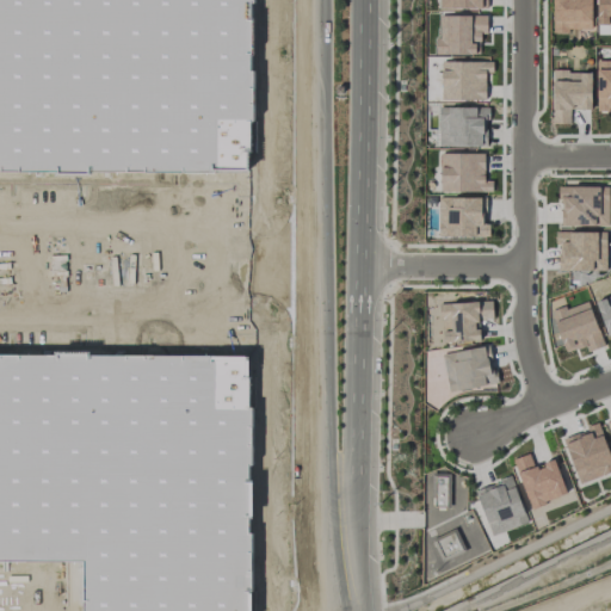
[(591,0),(553,0),(553,30),(591,31),(591,0)]
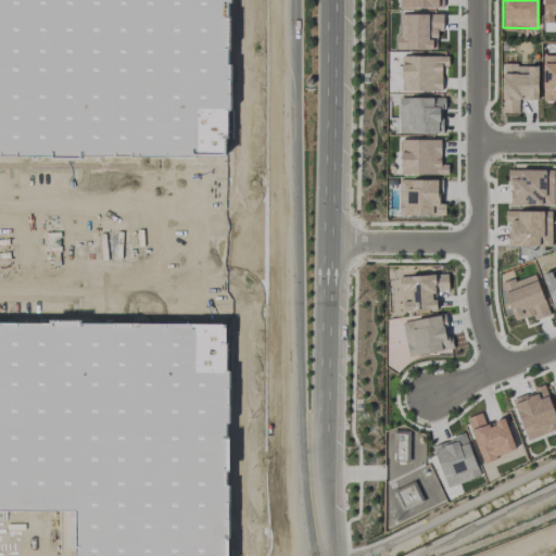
[(555,0),(542,0),(543,22),(555,22),(555,24),(555,23),(555,0)]
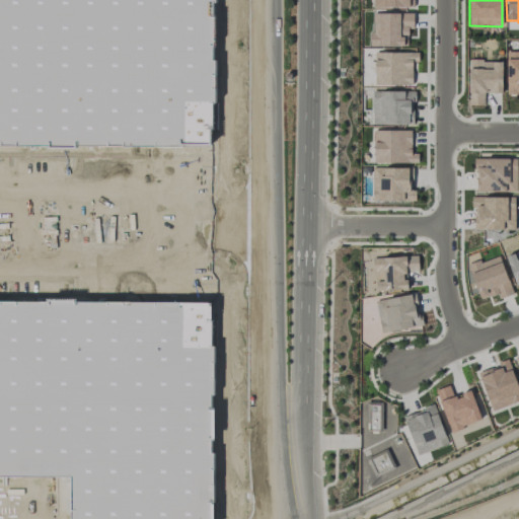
[(413,12),(373,13),(373,32),(369,32),(369,46),(408,45),(406,28),(413,28),(413,12)]
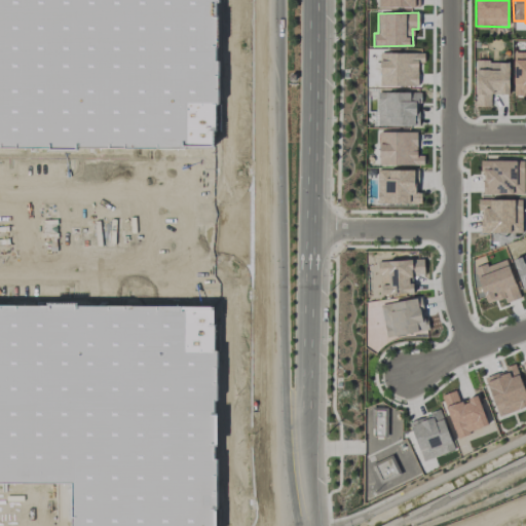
[(525,94),(525,50),(513,51),(514,95),(525,94)]
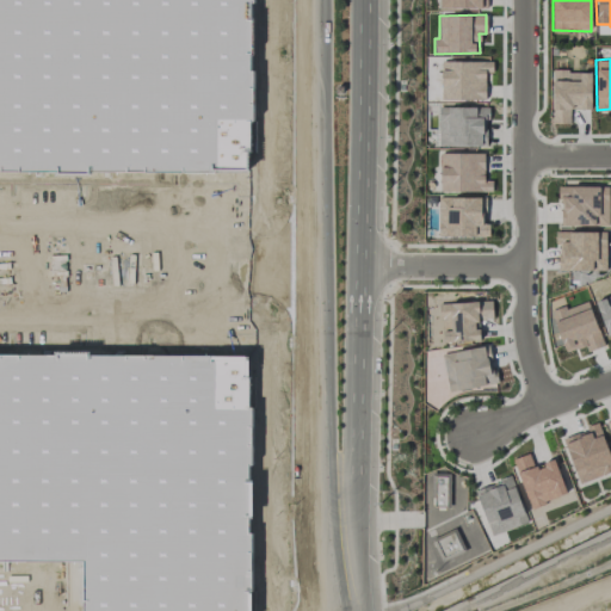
[(493,61),(440,61),(440,99),(486,100),(486,72),(493,73),(493,61)]
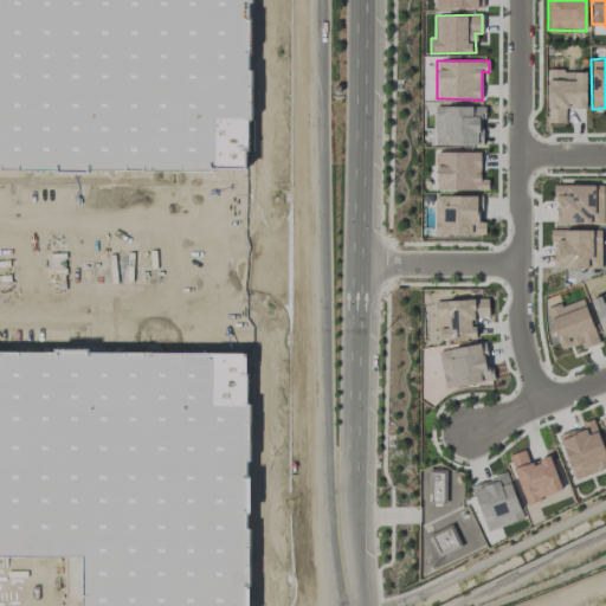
[(586,109),(586,71),(548,70),(548,122),(565,122),(566,108),(586,109)]
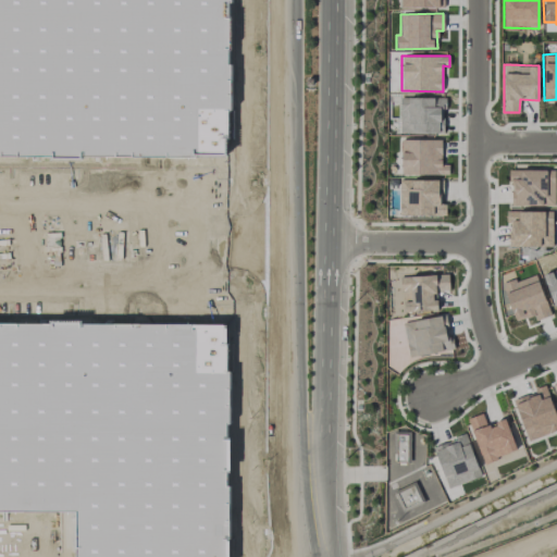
[(223,133),(224,99),(219,99),(219,66),(195,66),(194,102),(197,102),(197,115),(201,115),(201,132),(223,133)]
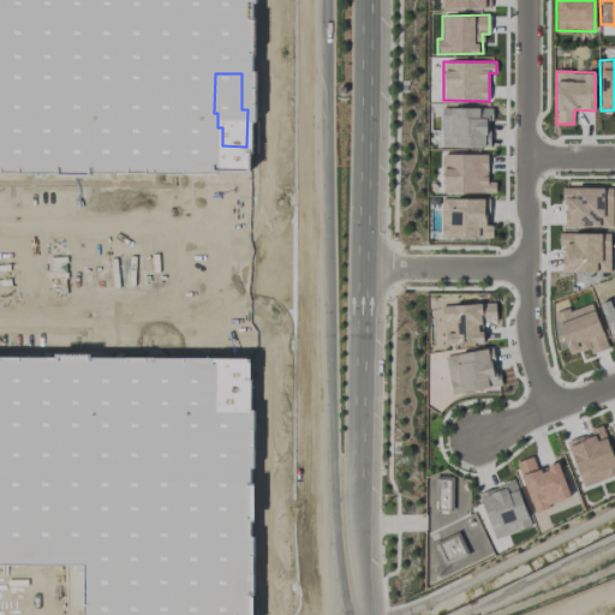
[(491,107),(441,108),(442,147),(488,147),(488,119),(491,119),(491,107)]
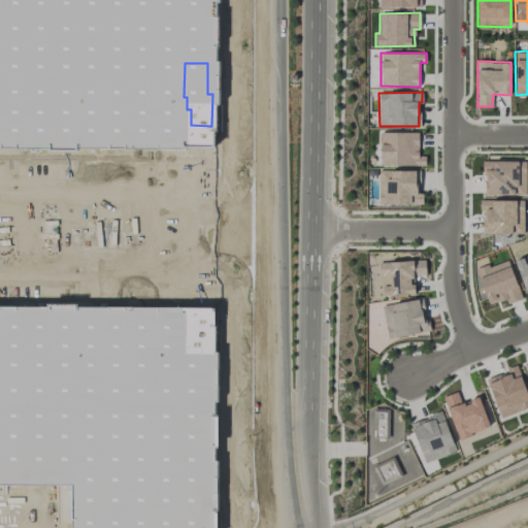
[(425,165),(425,156),(418,156),(419,132),(381,132),(380,165),(425,165)]
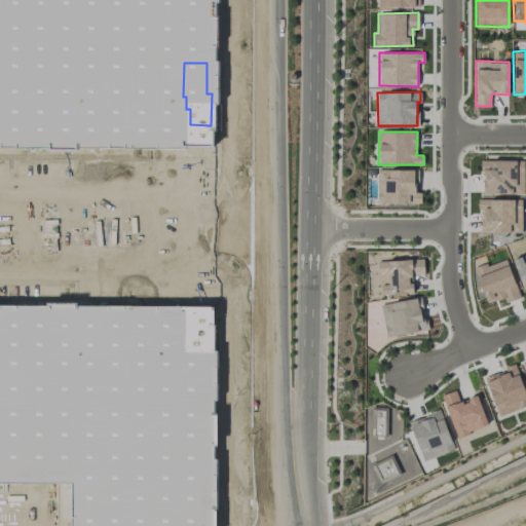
[(524,160),(482,160),(482,194),(523,194),(524,160)]
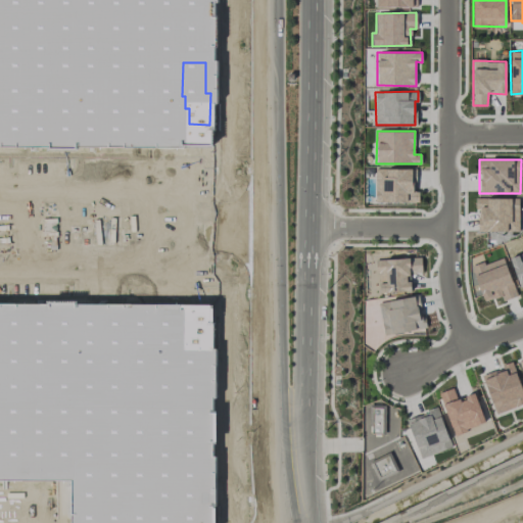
[(376,202),(418,201),(418,193),(413,193),(412,168),(375,169),(376,202)]
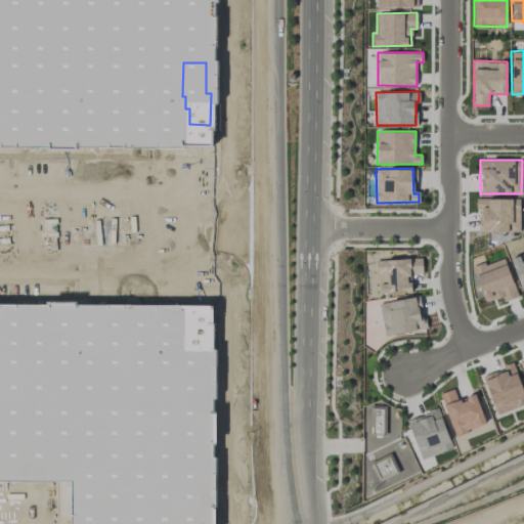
[(519,231),(520,199),(476,199),(476,210),(480,210),(480,231),(519,231)]
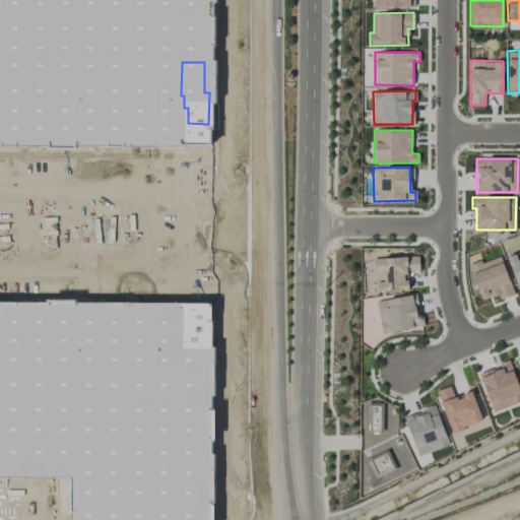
[(519,248),(517,249),(518,252),(507,256),(516,284),(519,282),(519,248)]
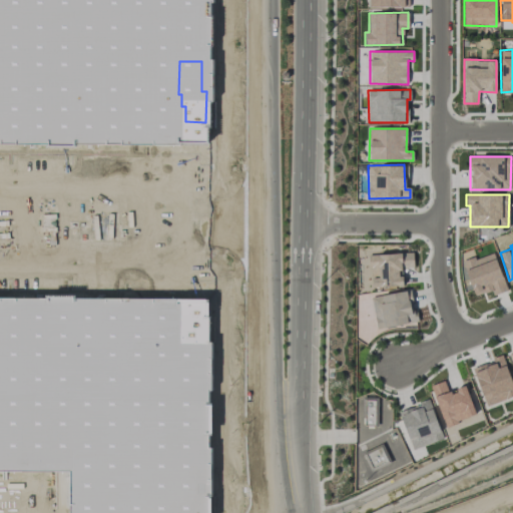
[(474,297),(491,291),(493,295),(507,291),(493,251),(463,263),(474,297)]
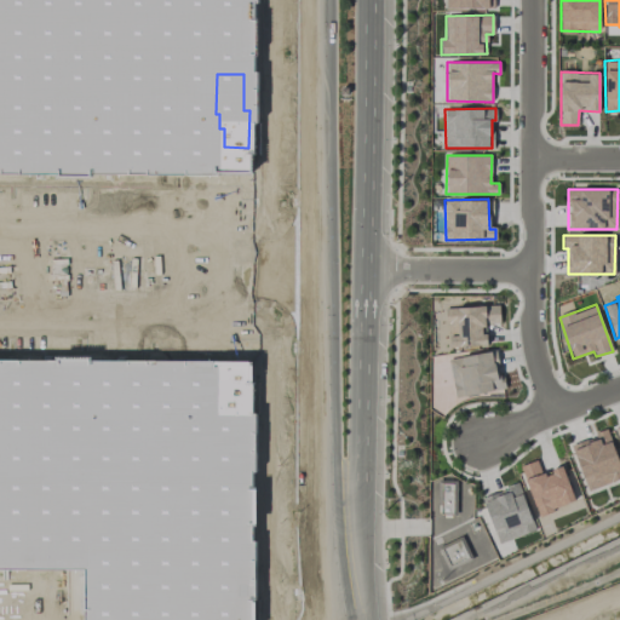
[(486,345),(486,323),(500,323),(499,305),(447,308),(448,346),(486,345)]
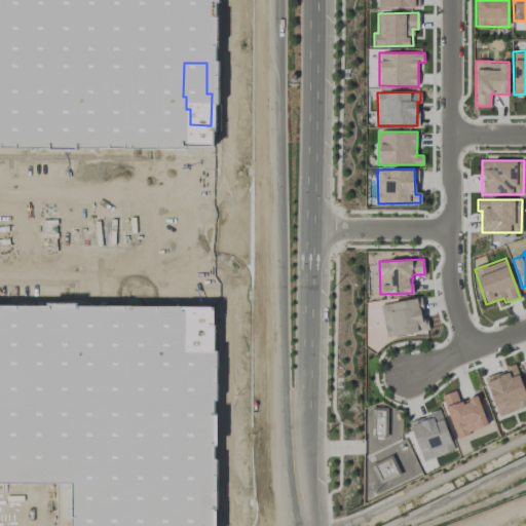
[(429,331),(427,320),(422,321),(419,298),(381,304),(385,336),(429,331)]
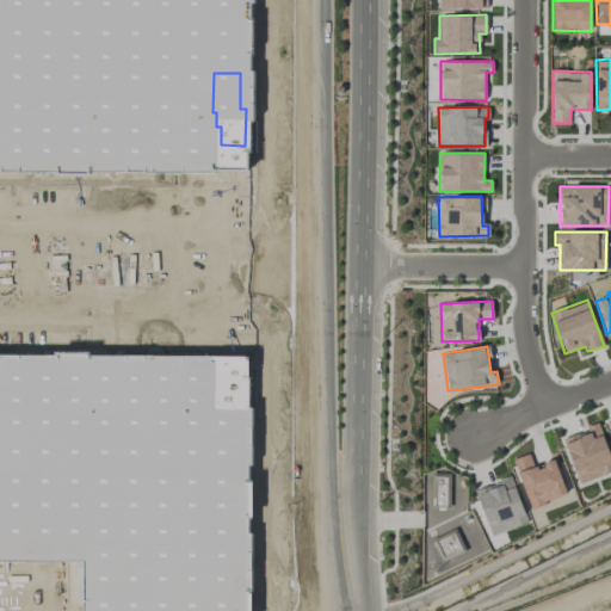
[(610,471),(610,460),(599,423),(586,426),(587,431),(563,438),(578,483),(610,471)]
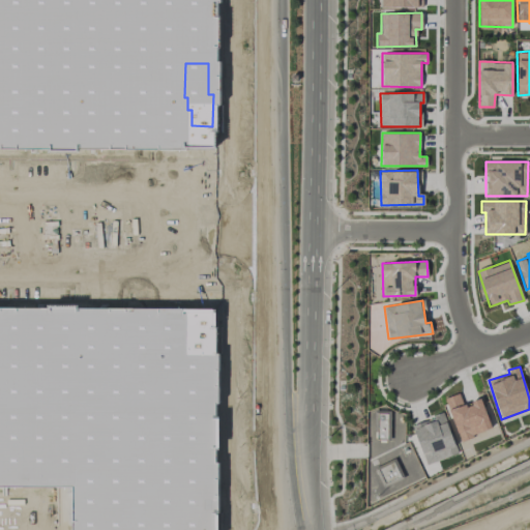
[(481,399),(463,404),(459,393),(446,398),(459,440),(491,430),(481,399)]
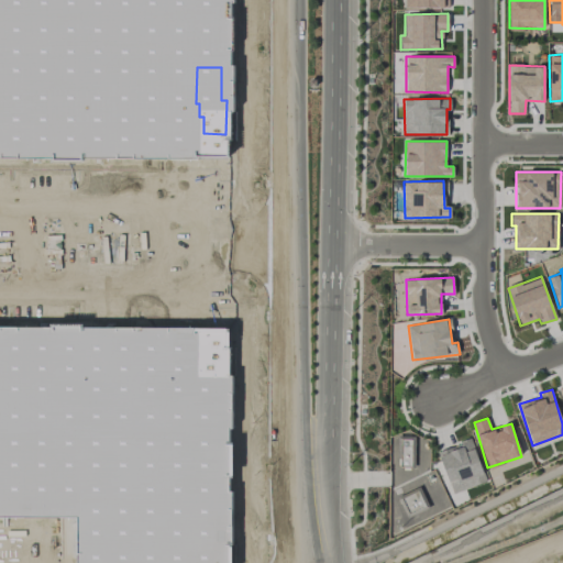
[(415,466),(414,435),(398,437),(399,467),(415,466)]
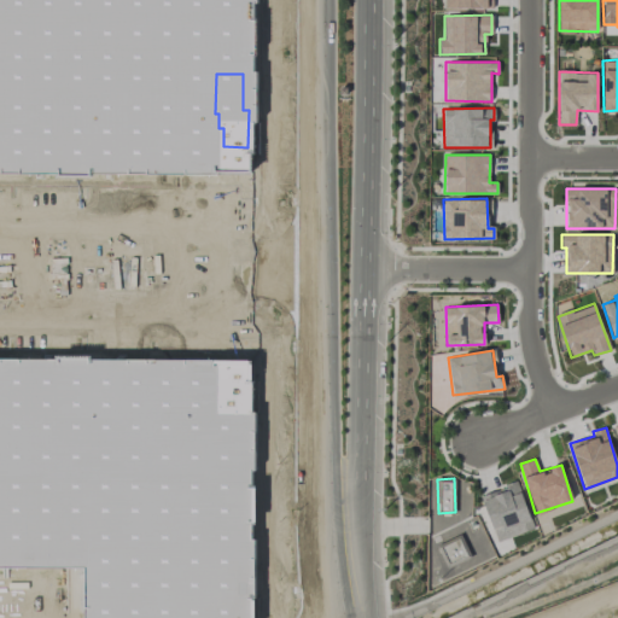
[(534,529),(518,482),(481,495),(496,542),(534,529)]
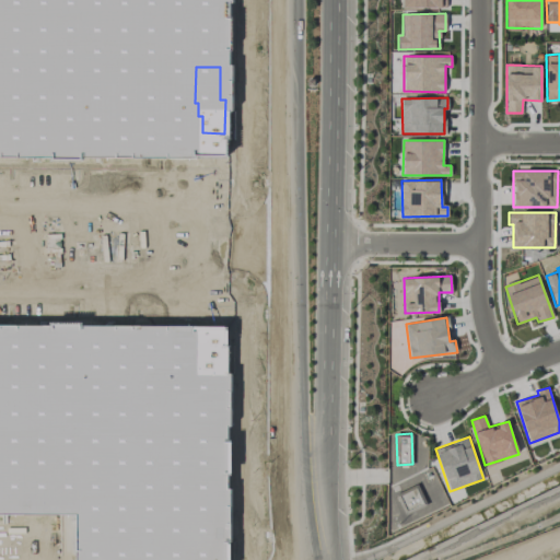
[(424,505),(417,489),(397,498),(405,515),(424,505)]
